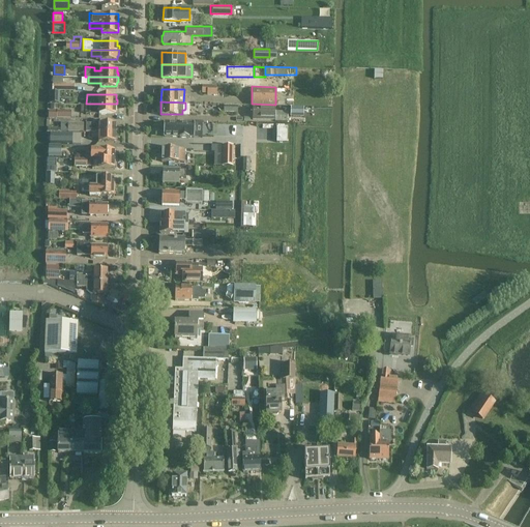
[(117,109),(117,104),(86,104),(86,112),(99,112),(99,113),(116,113),(116,109),(117,109)]
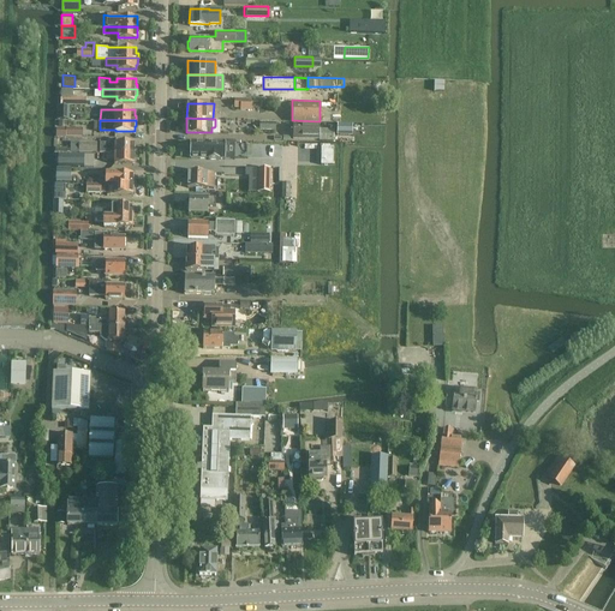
[(320,126),(320,121),(293,120),(293,136),(318,136),(320,126)]
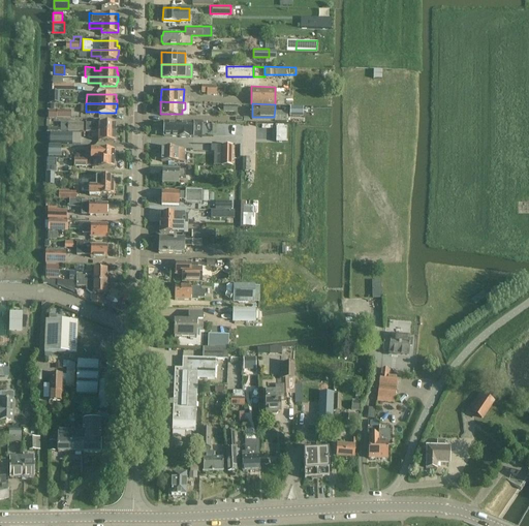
[(289,105),(289,114),(303,115),(303,105),(289,105)]
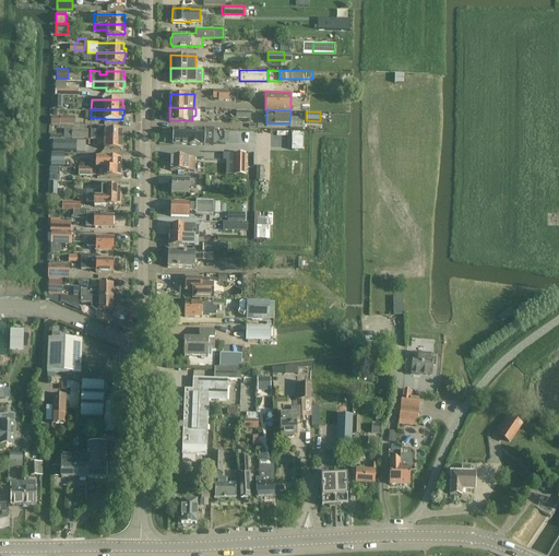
[(289,123),(289,126),(302,127),(304,115),(290,115),(289,123)]
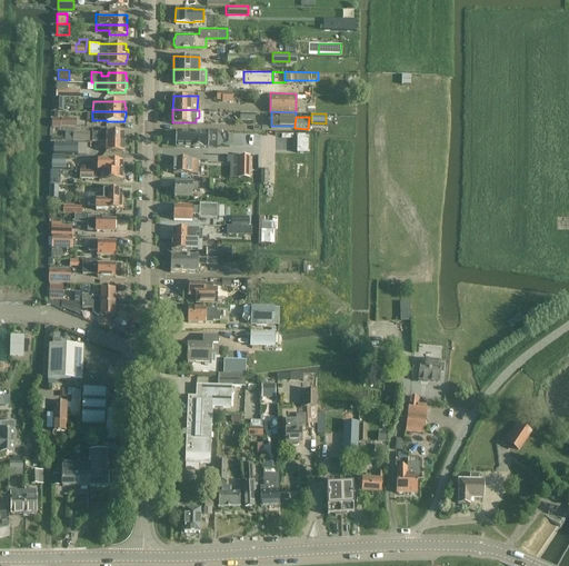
[(208,129),(193,128),(193,131),(176,131),(176,139),(173,139),(173,144),(175,144),(175,145),(208,146),(208,141),(211,141),(211,132),(208,132),(208,129)]
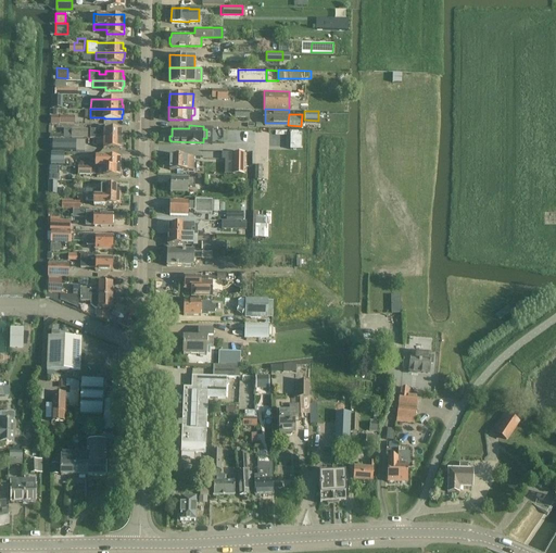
[(87,127),(72,126),(72,135),(72,136),(87,136),(87,127)]
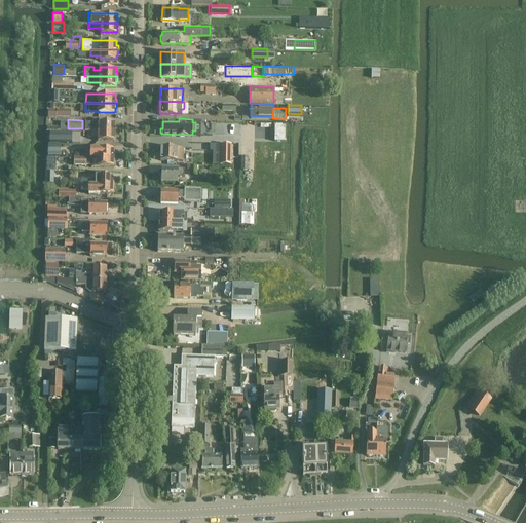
[(85,129),(88,129),(114,129),(114,120),(85,119),(85,129)]
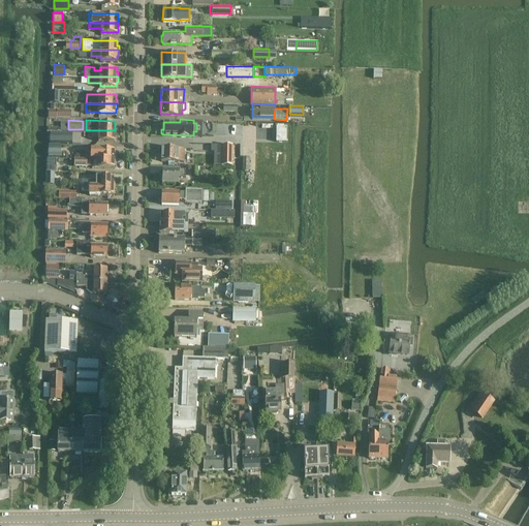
[(287,125),(277,125),(277,140),(287,140),(287,125)]
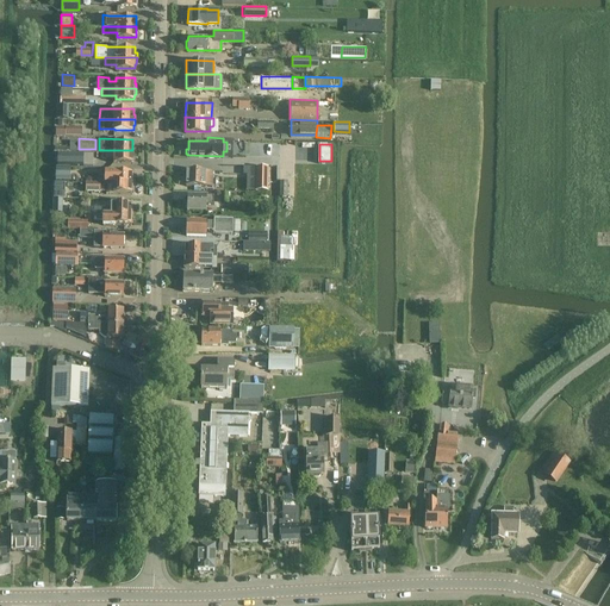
[(57,150),(56,163),(82,164),(82,150),(57,150)]
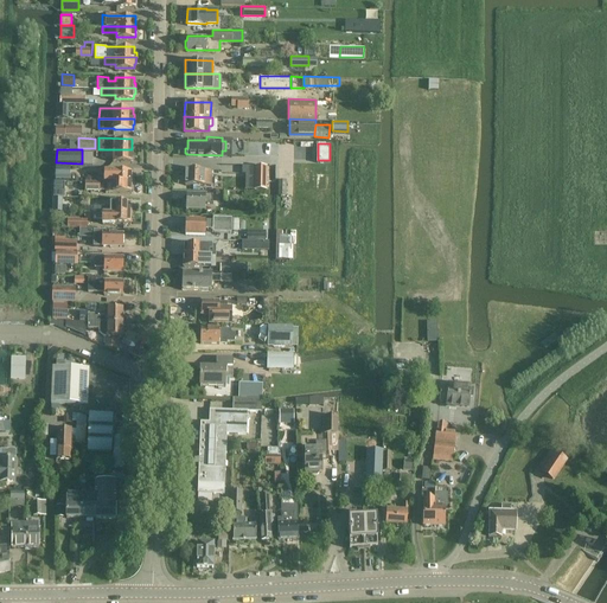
[(132,149),(102,149),(101,156),(113,156),(113,160),(132,160),(132,149)]
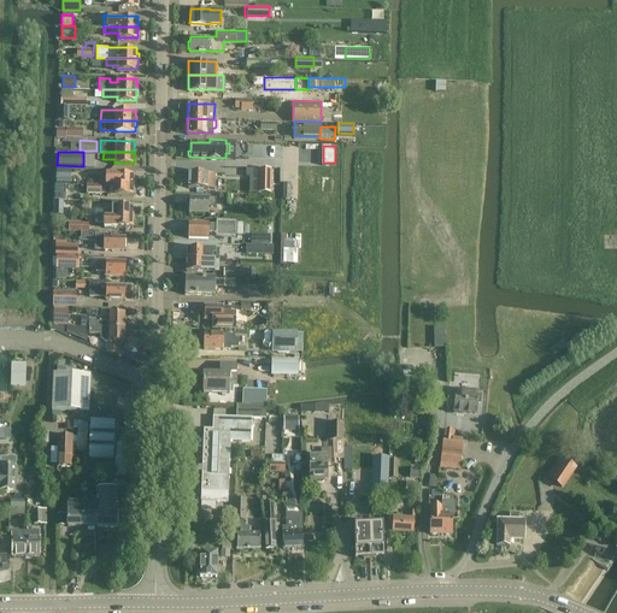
[(259,166),(259,190),(270,192),(270,175),(271,166),(259,166)]
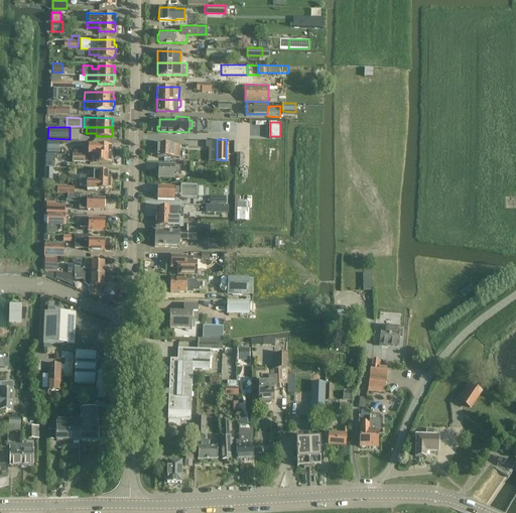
[(46,146),(46,151),(59,151),(59,146),(59,140),(47,140),(46,146)]
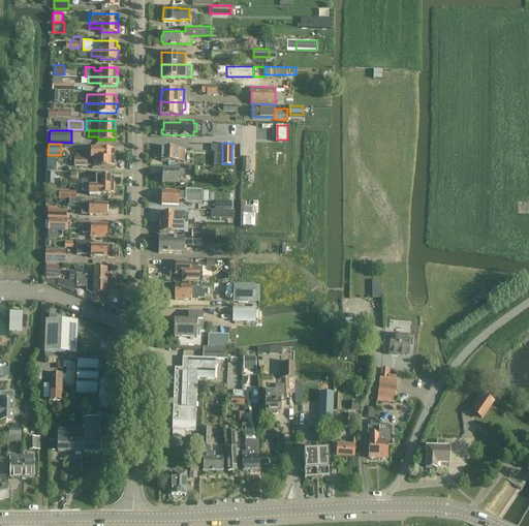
[(184,147),(161,147),(161,159),(183,160),(184,147)]
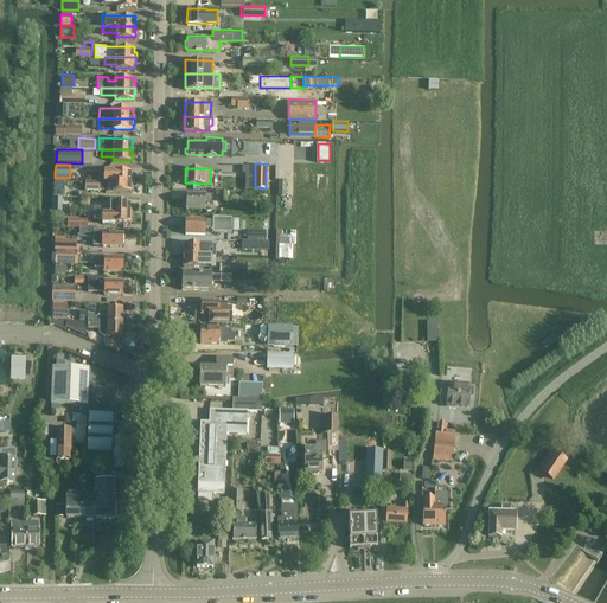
[(97,173),(97,180),(132,180),(132,170),(113,170),(97,170),(97,173)]
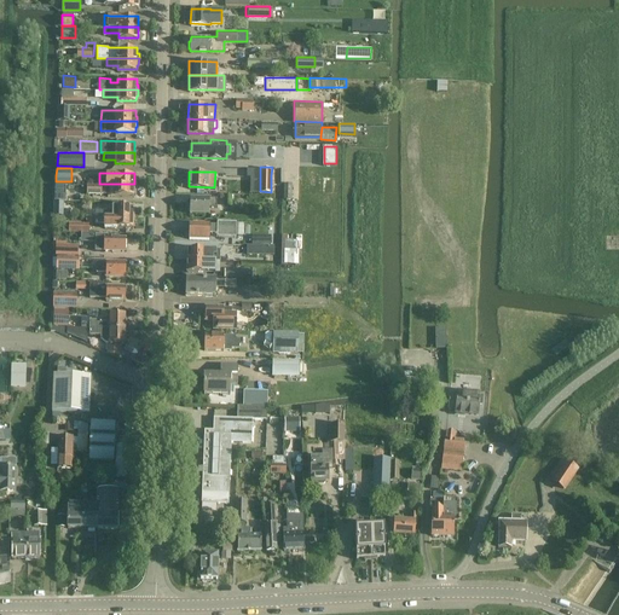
[(56,183),(55,198),(65,198),(65,183),(64,183),(56,183)]
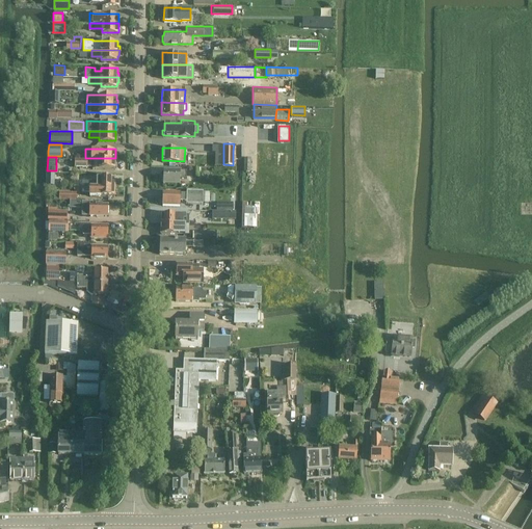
[(75,157),(75,165),(87,166),(87,164),(99,164),(99,167),(114,167),(115,158),(85,158),(75,157)]
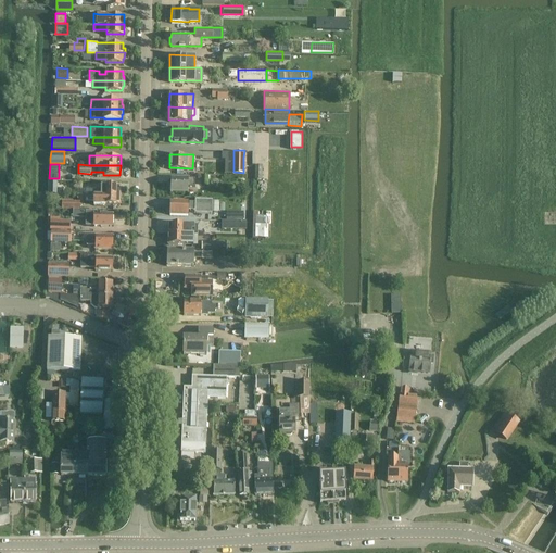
[(194,177),(171,176),(171,183),(168,184),(168,187),(169,188),(169,190),(188,191),(188,185),(194,185),(194,177)]
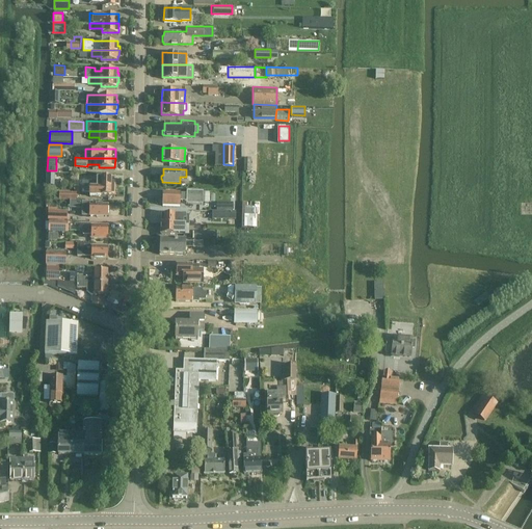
[(73,184),(82,185),(114,185),(114,177),(97,176),(97,181),(73,180),(73,184)]
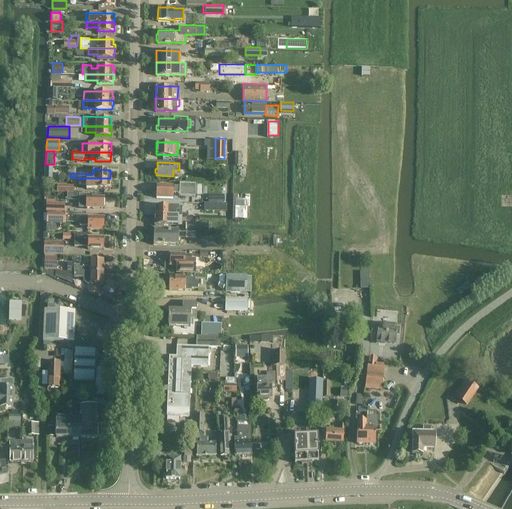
[(110,188),(110,178),(79,178),(79,183),(86,183),(86,187),(110,188)]
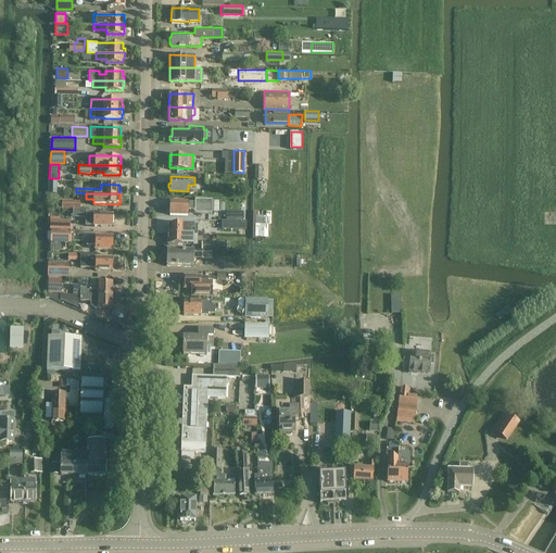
[(168,206),(168,210),(169,211),(169,213),(188,213),(188,208),(194,208),(194,211),(212,212),(212,198),(194,198),(194,200),(169,199),(169,206),(168,206)]
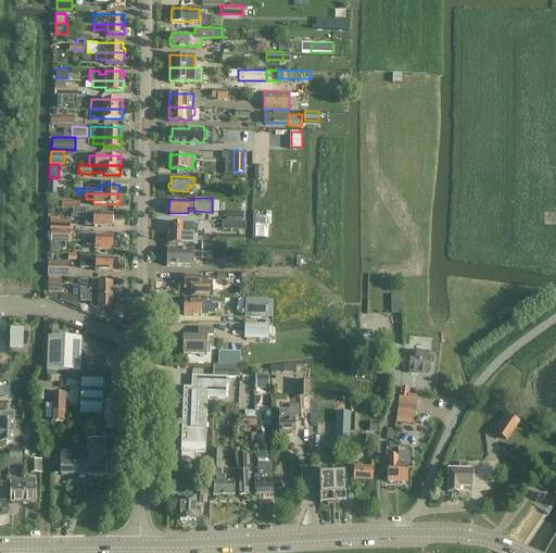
[(86,216),(85,224),(91,224),(113,225),(113,213),(97,213),(97,210),(93,210),(91,210),(86,210),(86,216)]
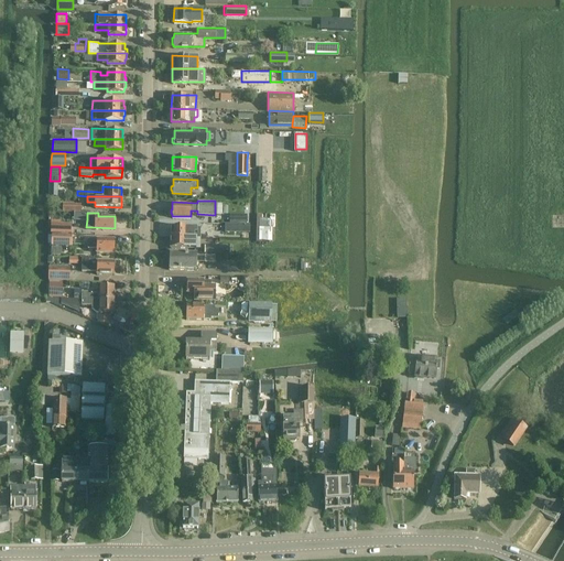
[(170,225),(170,236),(194,236),(194,230),(201,232),(201,226),(170,225)]
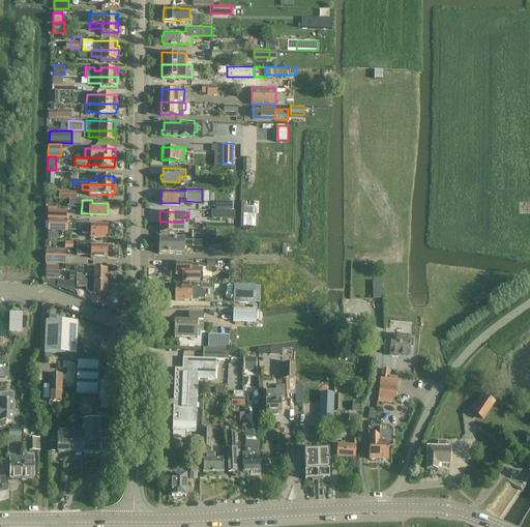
[(57,229),(57,227),(65,227),(66,220),(50,218),(49,229),(57,229)]
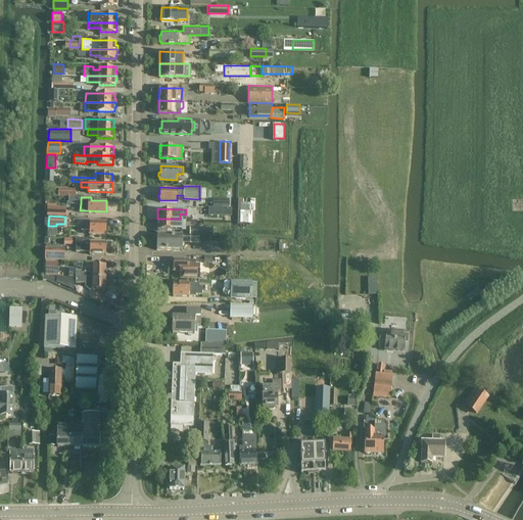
[(180,223),(180,219),(157,219),(157,228),(185,229),(185,223),(180,223)]
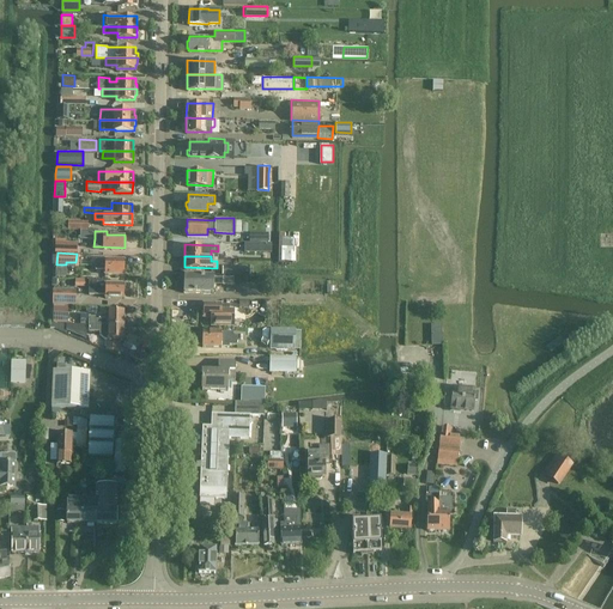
[(125,259),(105,257),(95,257),(95,268),(104,268),(104,272),(123,273),(125,259)]
